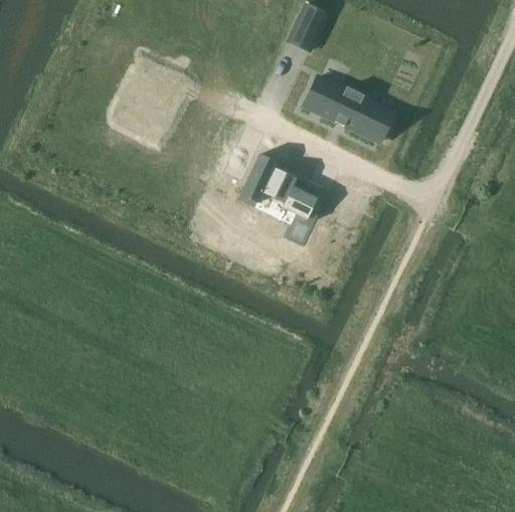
[(305,2),(287,38),(309,48),(326,12),(305,2)]
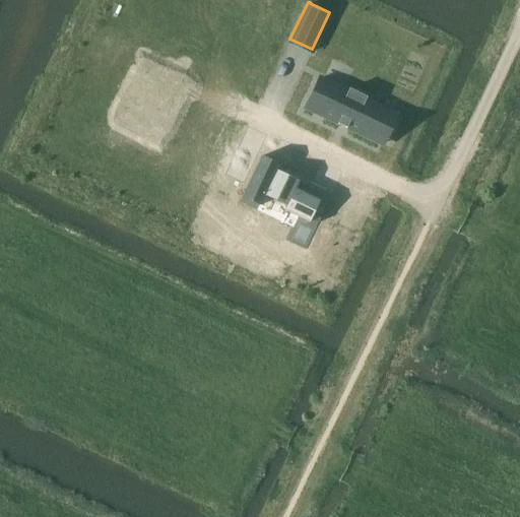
[(320,75),(306,105),(337,120),(337,121),(338,122),(340,119),(346,122),(345,125),(346,125),(346,124),(379,139),(391,114),(370,104),(371,100),(365,97),(367,94),(365,93),(364,97),(348,89),(349,86),(348,85),(347,88),(320,75)]
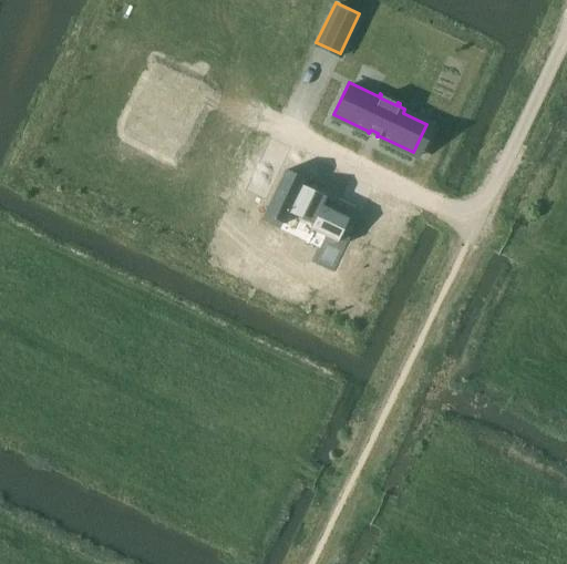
[(285,167),(264,212),(282,222),(288,211),(311,222),(309,226),(337,239),(339,236),(347,239),(360,213),(325,195),(325,194),(301,183),(305,176),(285,167)]
